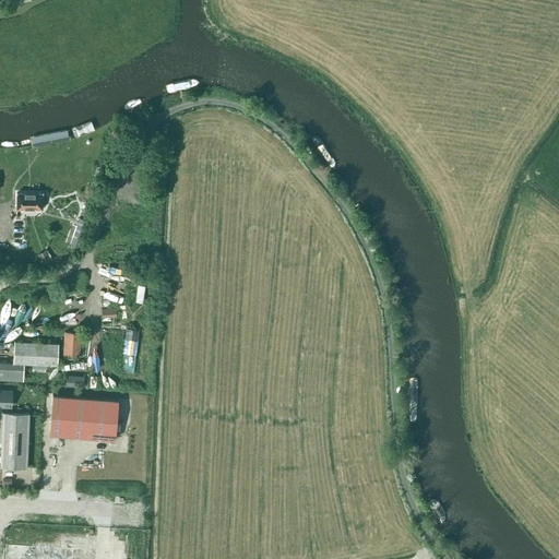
[(16,192),(16,209),(42,209),(43,192),(16,192)]
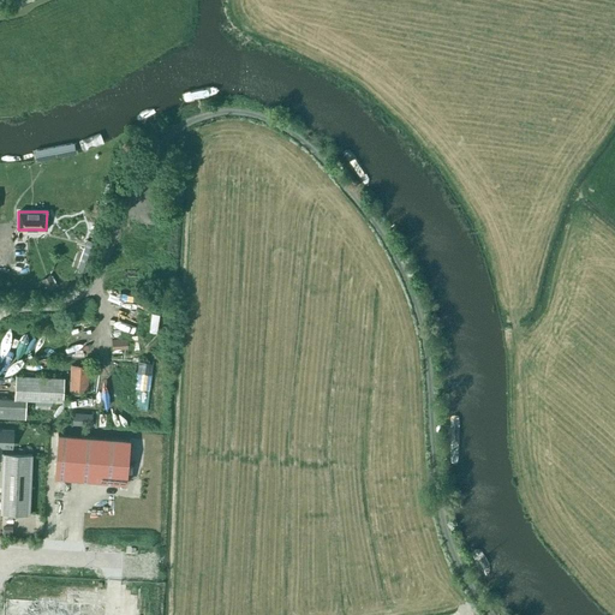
[(12,264),(12,274),(29,274),(30,264),(28,264),(28,238),(13,238),(13,264),(12,264)]
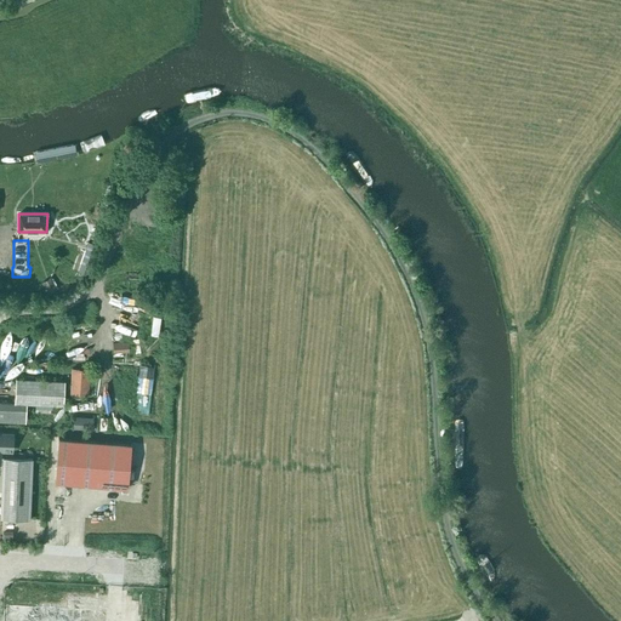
[(78,272),(87,275),(98,245),(89,241),(78,272)]
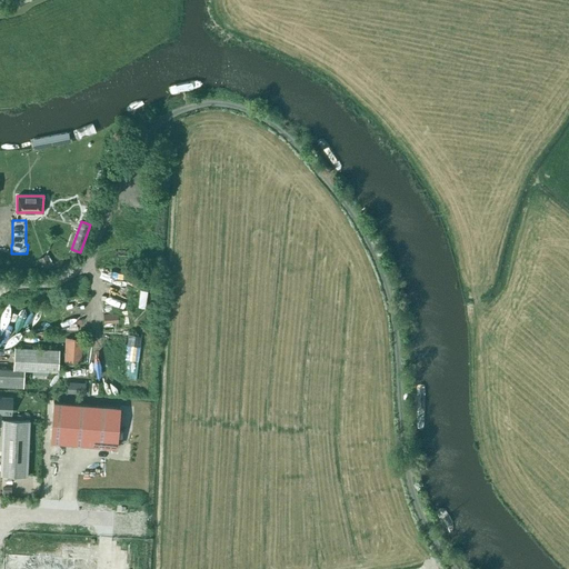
[(47,253),(38,258),(45,269),(52,265),(47,253)]
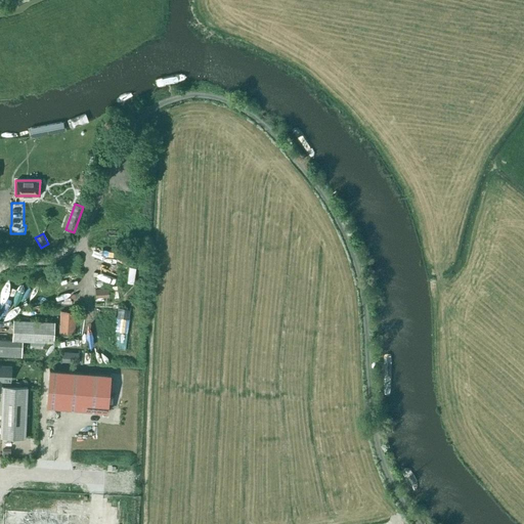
[(97,282),(97,293),(110,294),(111,284),(97,282)]
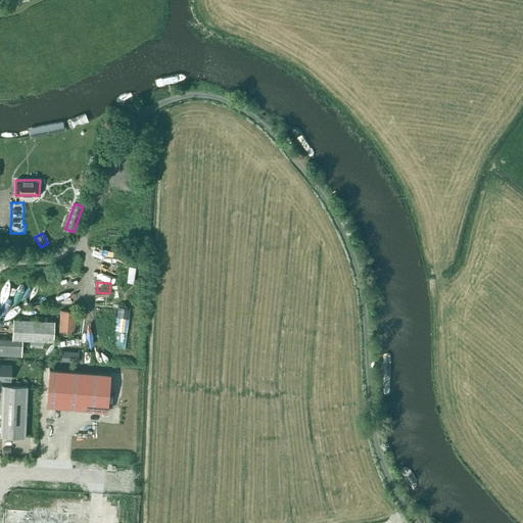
[(119,303),(119,328),(130,328),(130,304),(119,303)]
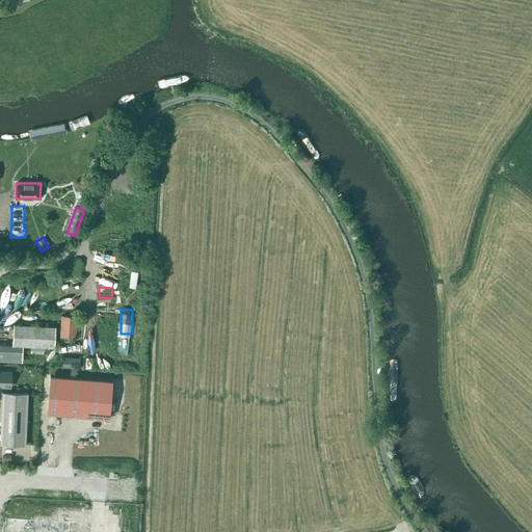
[(76,338),(77,316),(61,315),(60,337),(76,338)]
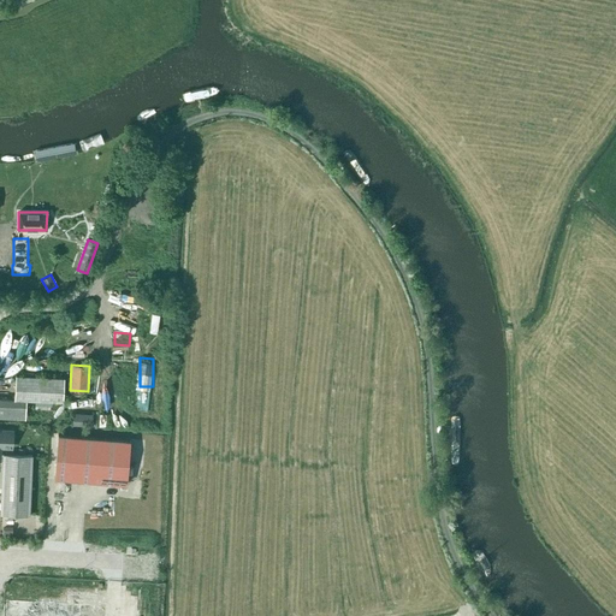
[(0,398),(0,418),(25,420),(27,400),(63,402),(64,378),(16,374),(15,400),(0,398)]
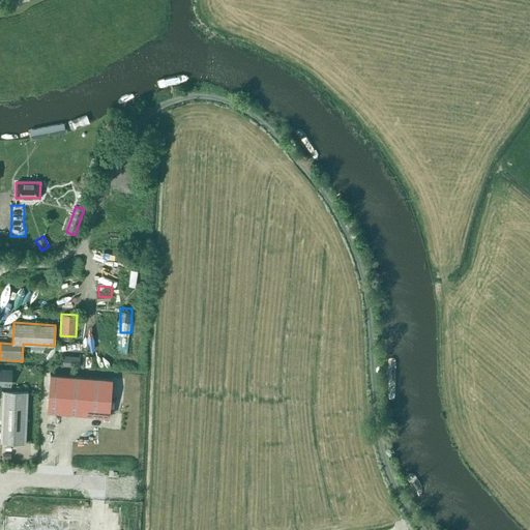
[(79,366),(80,356),(63,355),(62,365),(79,366)]
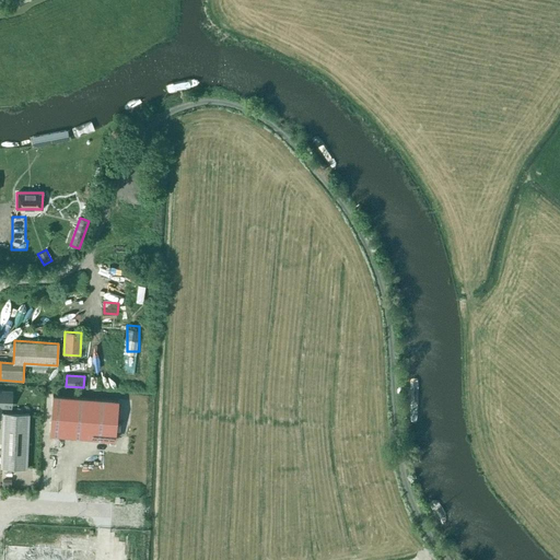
[(0,418),(1,418),(1,408),(12,408),(12,391),(0,389),(0,418)]
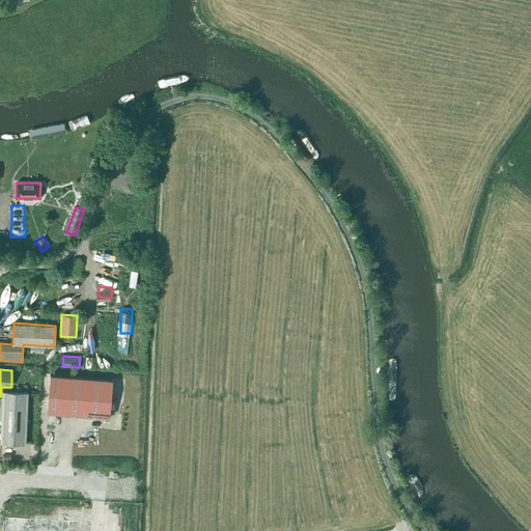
[(50,374),(47,412),(109,417),(112,380),(50,374)]
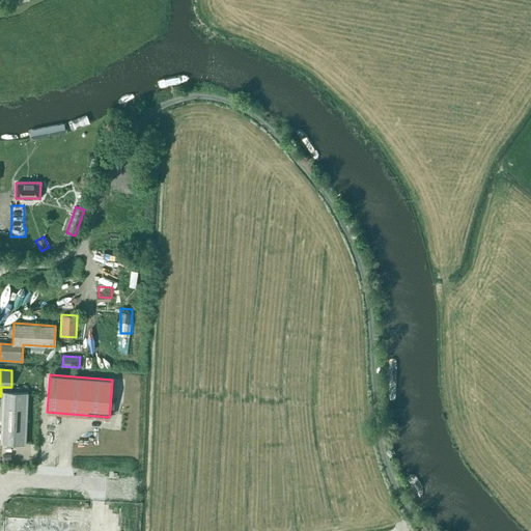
[(0,443),(25,444),(28,392),(2,391),(0,443)]
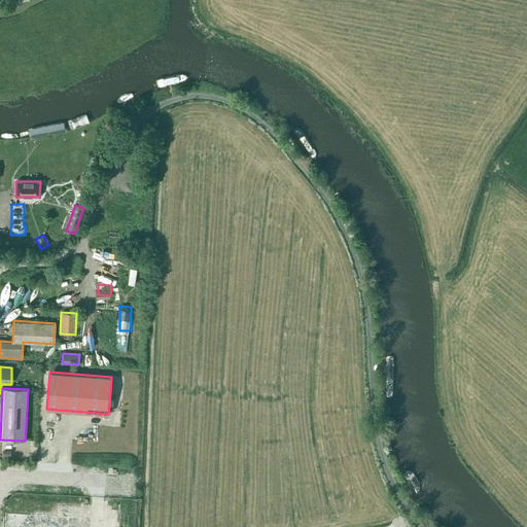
[(80,526),(80,523),(85,523),(86,518),(35,515),(34,526),(80,526)]
